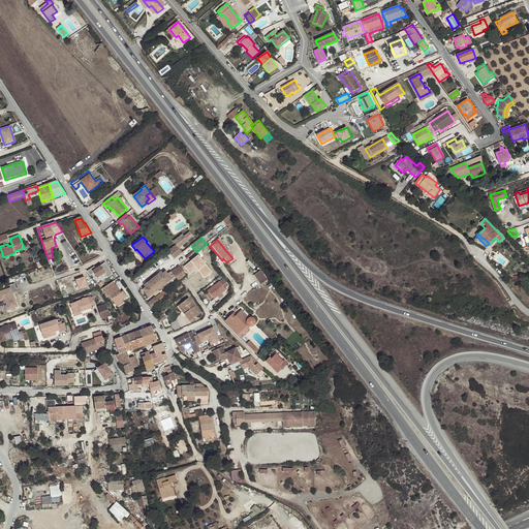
[(213,252),(207,244),(196,252),(180,265),(172,271),(176,276),(178,280),(179,280),(205,259),(213,253),(213,252)]
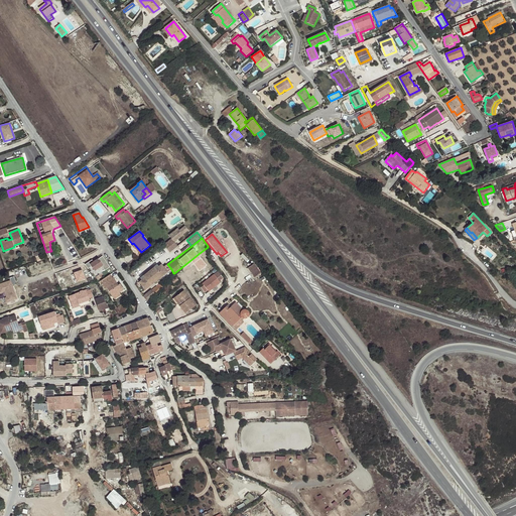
[(172,239),(164,246),(170,253),(177,246),(172,239)]
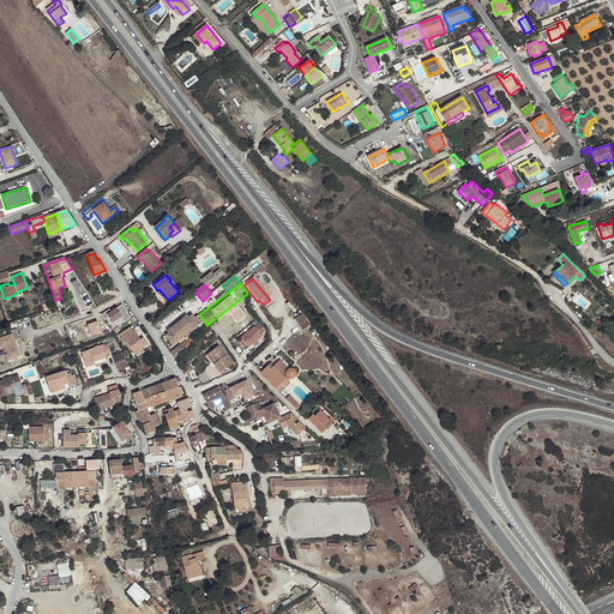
[(158,289),(157,290),(167,301),(168,300),(158,289)]
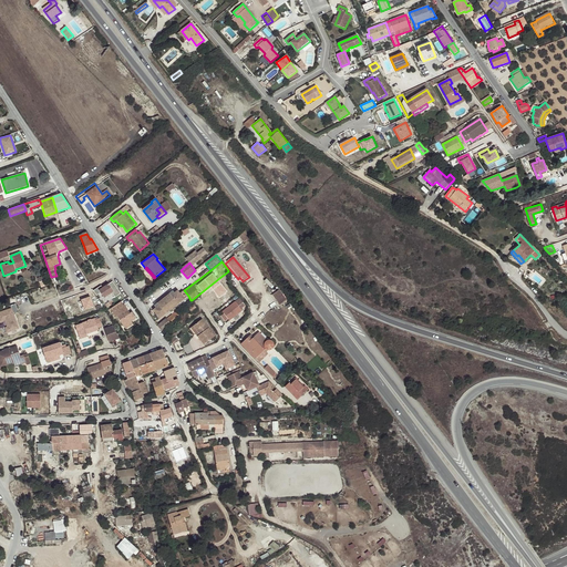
[(103,288),(95,292),(96,296),(101,294),(104,298),(112,294),(115,298),(122,294),(115,282),(104,289),(103,288)]
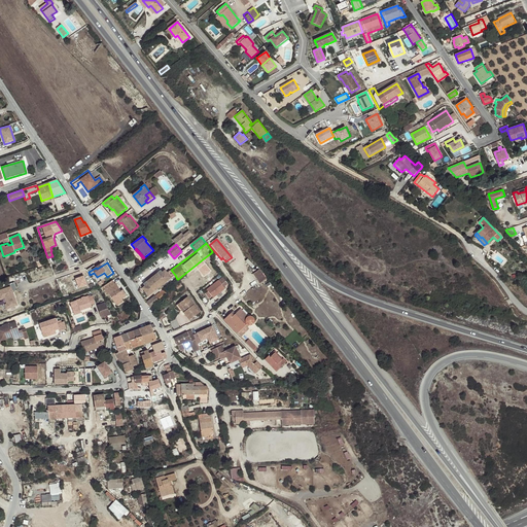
[(143,287),(148,295),(154,290),(152,288),(164,280),(166,282),(175,275),(171,270),(168,272),(166,270),(160,274),(159,272),(145,281),(148,284),(143,287)]
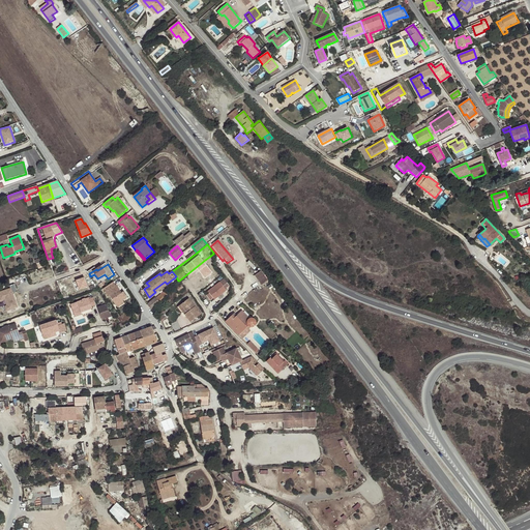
[(268,281),(261,271),(255,276),(262,286),(268,281)]
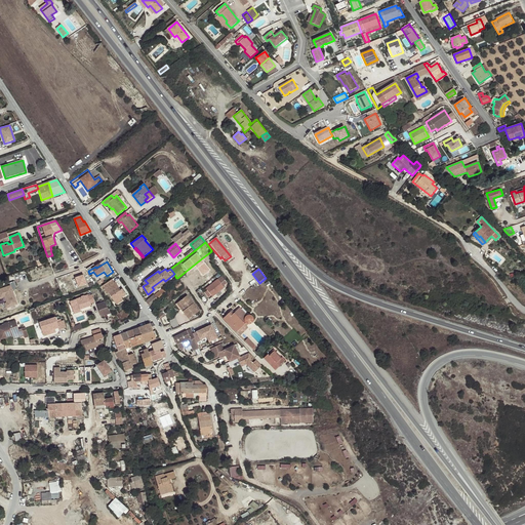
[(75,277),(78,286),(87,284),(84,274),(75,277)]
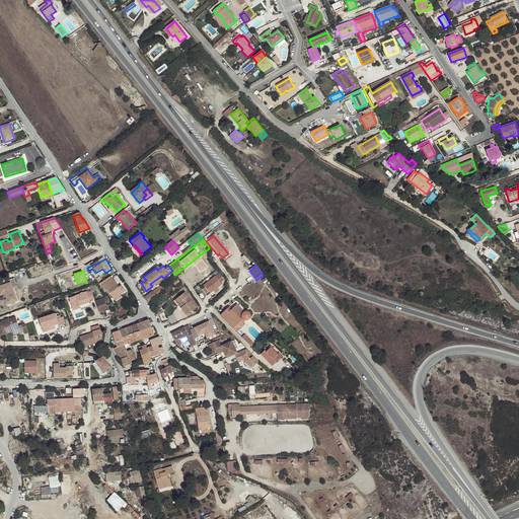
[(112,276),(100,283),(106,291),(107,291),(114,299),(121,294),(119,292),(124,290),(121,286),(120,287),(118,289),(116,286),(118,284),(115,279),(114,280),(112,276)]
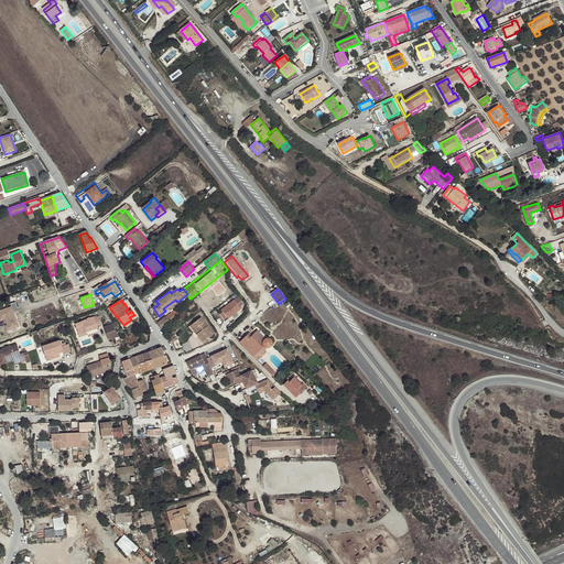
[(165,311),(177,302),(175,300),(163,308),(165,311)]
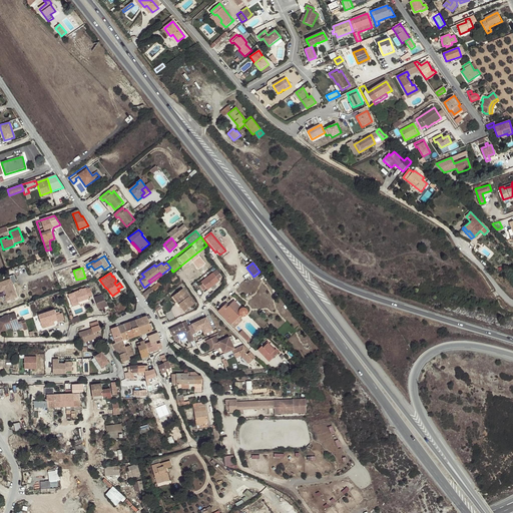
[(172,278),(169,274),(167,276),(173,283),(178,280),(175,276),(172,278)]
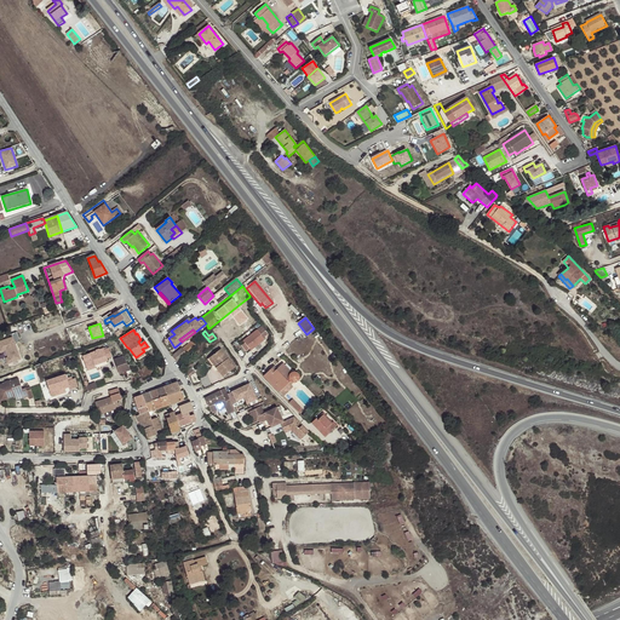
[(256,331),(242,342),(250,351),(264,340),(256,331)]
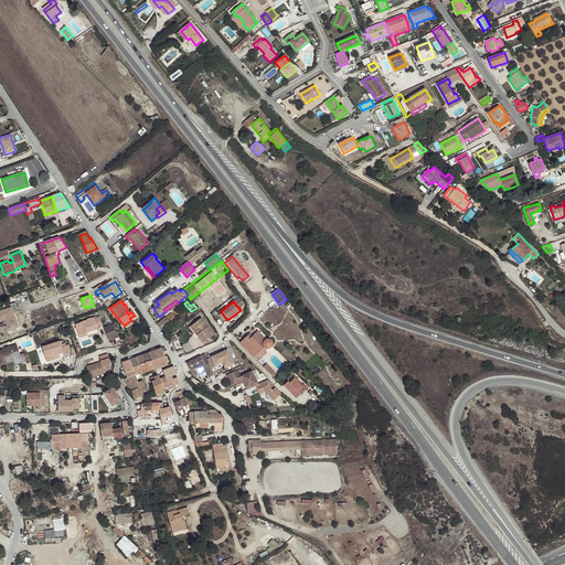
[(12,308),(0,311),(0,320),(6,319),(8,326),(6,327),(8,331),(19,328),(13,312),(18,310),(16,304),(11,305),(12,308)]
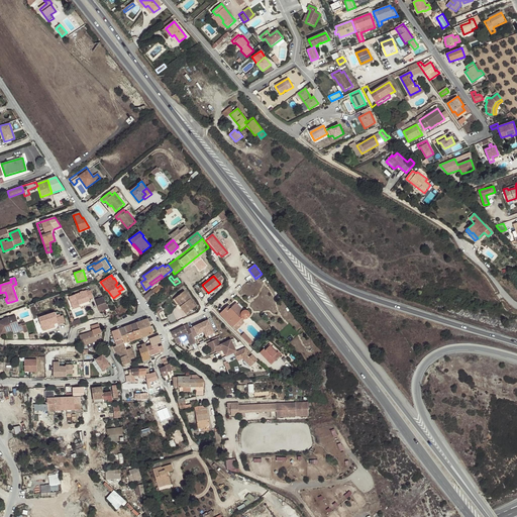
[(161,285),(144,297),(150,305),(159,299),(156,296),(165,289),(161,285)]
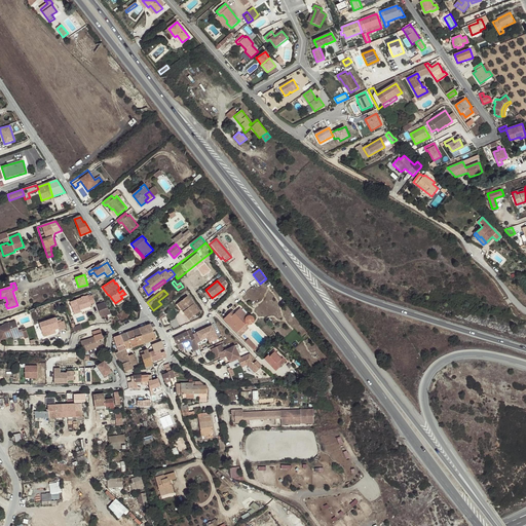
[(82,298),(70,302),(73,310),(79,308),(80,310),(91,306),(88,296),(84,297),(84,296),(81,297),(82,298)]
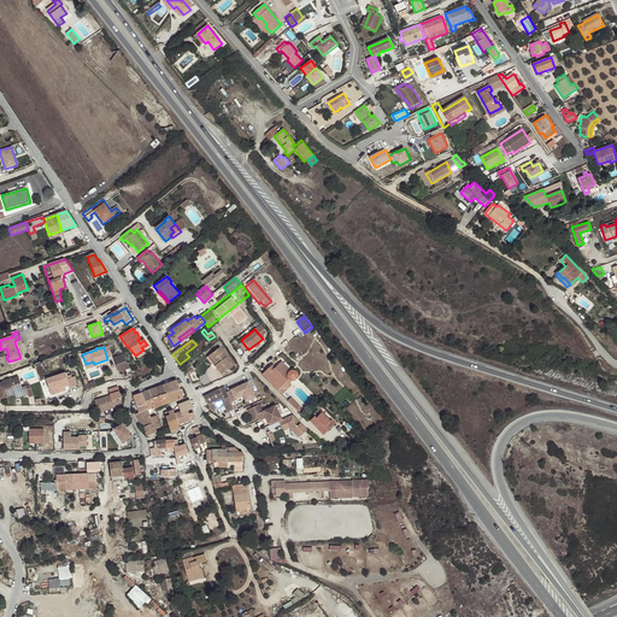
[(219,348),(212,353),(219,363),(217,364),(224,374),(234,366),(219,348)]
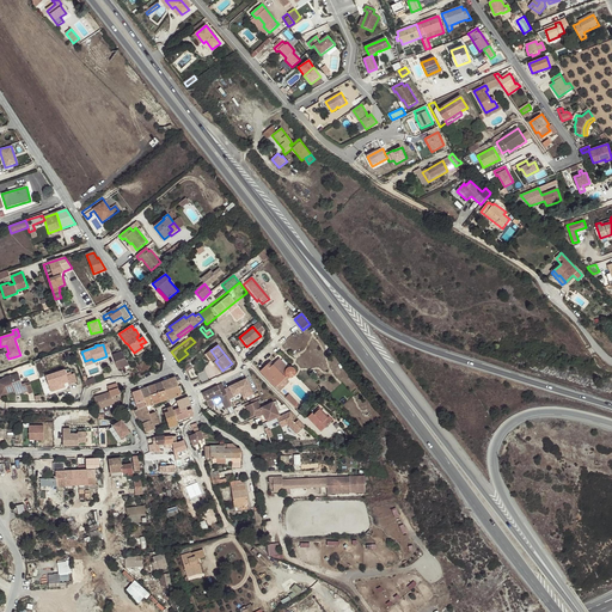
[(129,366),(122,353),(114,355),(118,369),(129,366)]
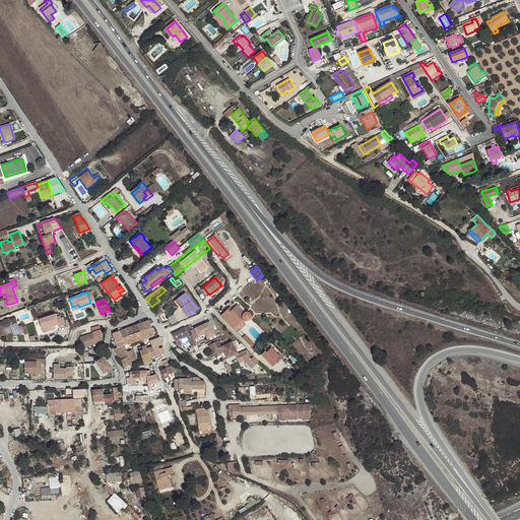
[(231,312),(229,310),(221,316),(234,328),(244,320),(245,321),(247,322),(249,321),(251,319),(251,317),(251,314),(249,313),(247,312),(245,313),(244,314),(237,307),(233,310),(231,312)]
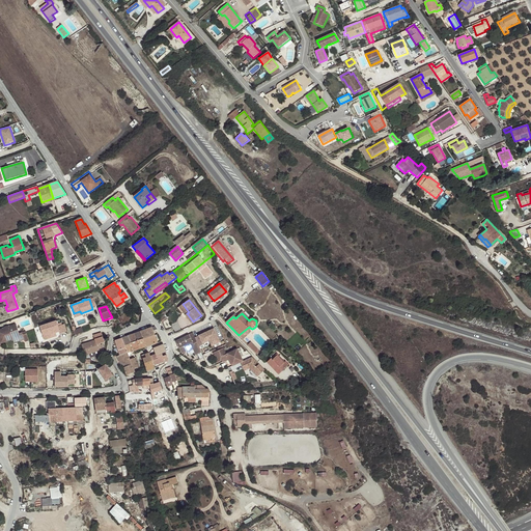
[(52,333),(52,334),(60,332),(60,334),(64,333),(61,323),(58,324),(57,322),(52,323),(51,322),(49,323),(49,324),(40,327),(44,336),(52,333)]
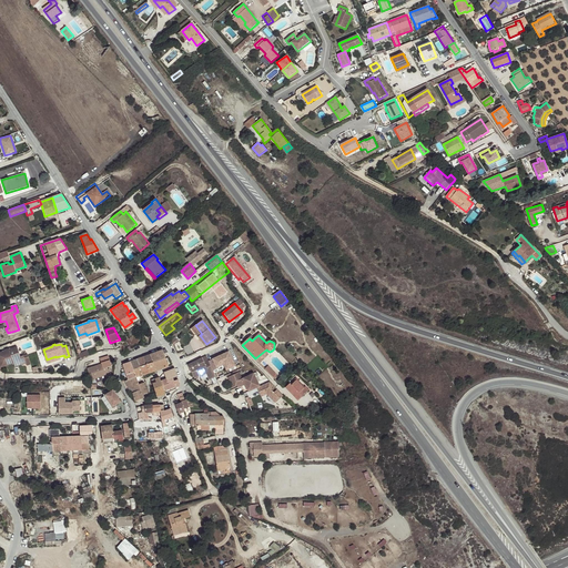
[(27,366),(31,365),(29,357),(24,358),(23,356),(21,357),(18,347),(9,350),(6,351),(0,352),(0,365),(1,368),(6,366),(7,363),(13,361),(13,364),(19,366),(26,364),(27,366)]
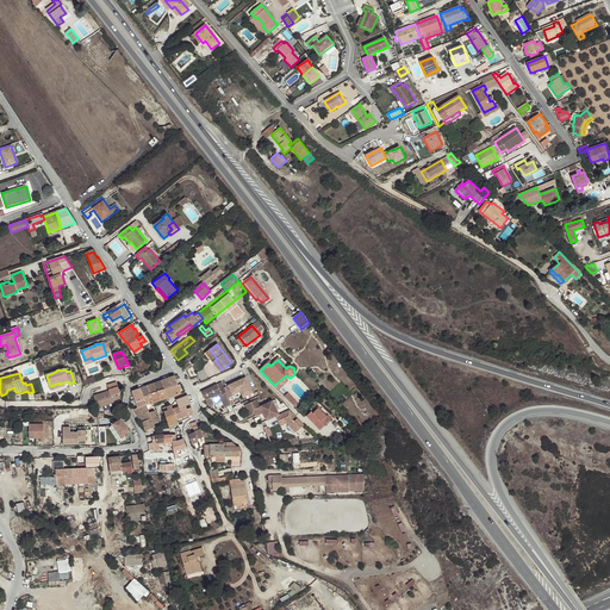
[(176,380),(181,379),(178,375),(162,381),(168,398),(181,393),(176,380)]
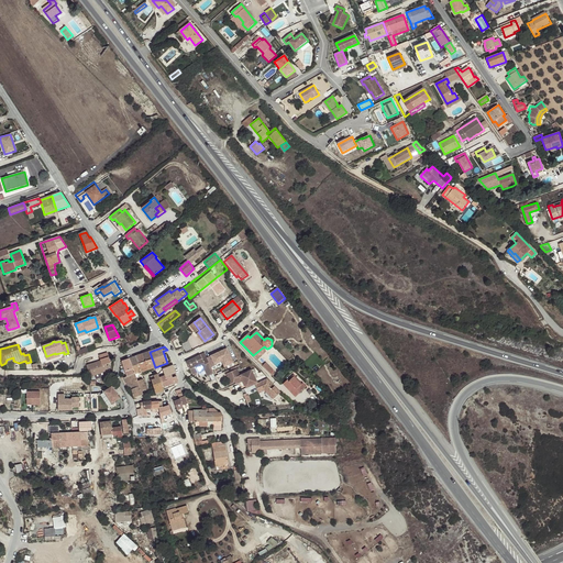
[(211,368),(222,363),(224,367),(232,364),(227,350),(207,359),(211,368)]
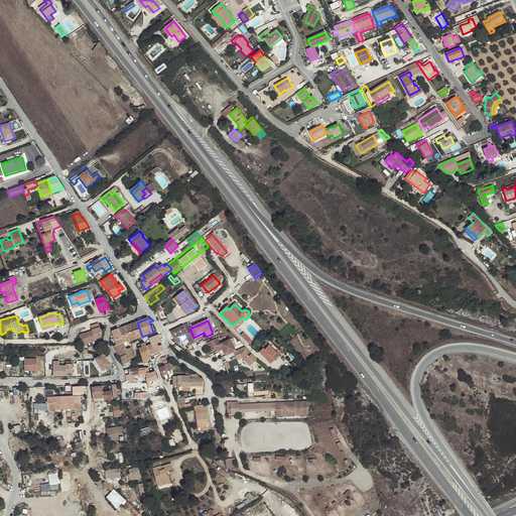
[(142,337),(137,323),(130,325),(135,340),(142,337)]
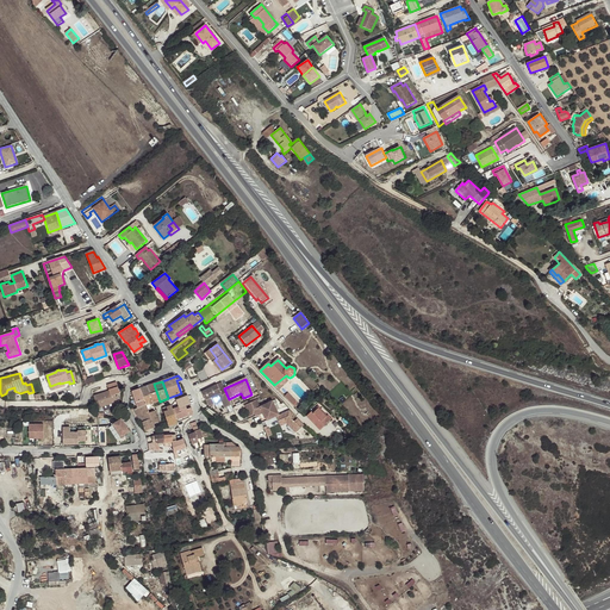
[(120,393),(117,383),(109,385),(110,391),(94,397),(98,408),(100,408),(103,406),(113,404),(114,406),(118,405),(117,403),(119,402),(117,396),(116,397),(116,396),(120,393)]
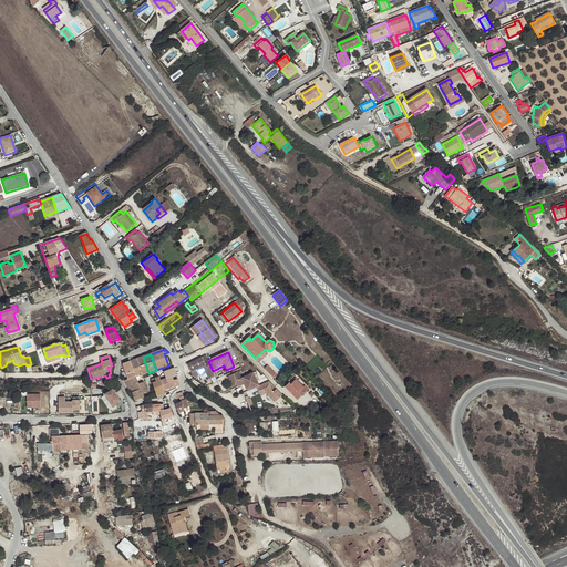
[(148,373),(143,357),(137,359),(138,364),(143,375),(148,373)]
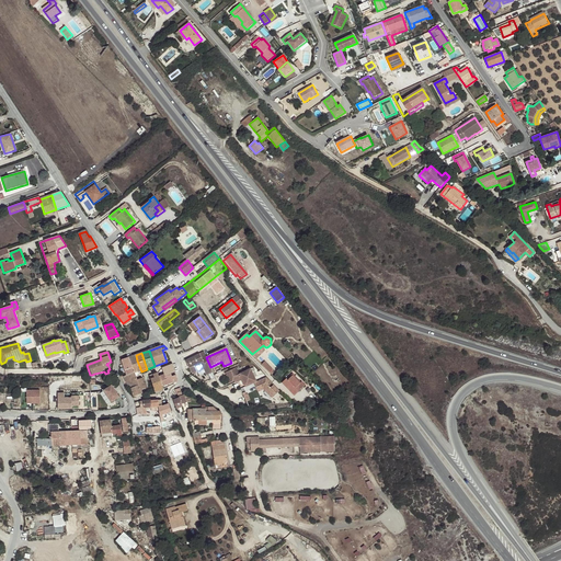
[(185,361),(189,368),(207,359),(206,357),(203,353),(185,361)]
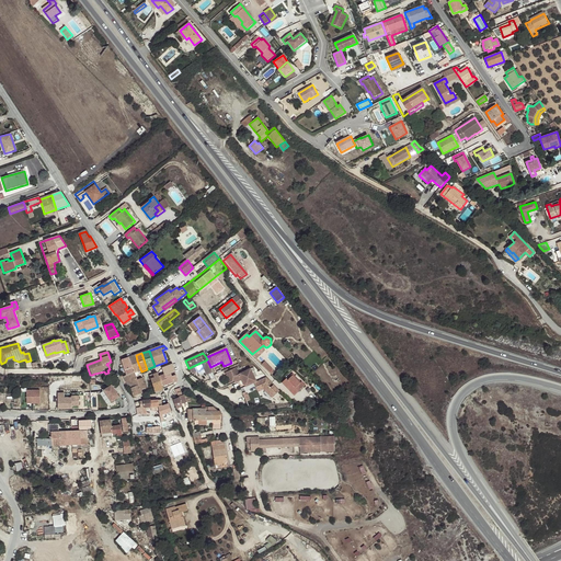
[(130,363),(128,357),(122,359),(122,361),(127,376),(135,374),(130,363)]
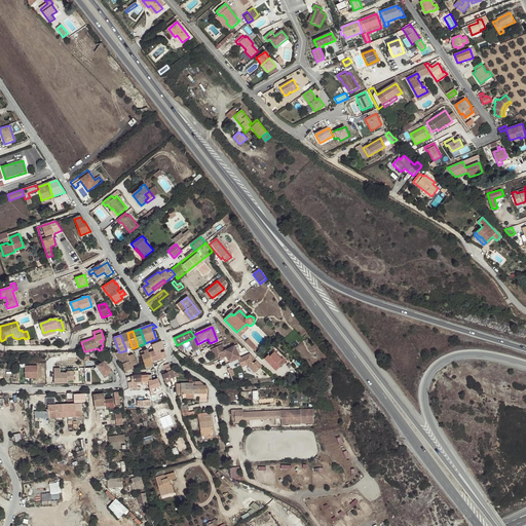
[(197,344),(194,337),(177,345),(180,351),(191,346),(193,351),(199,349),(197,344)]
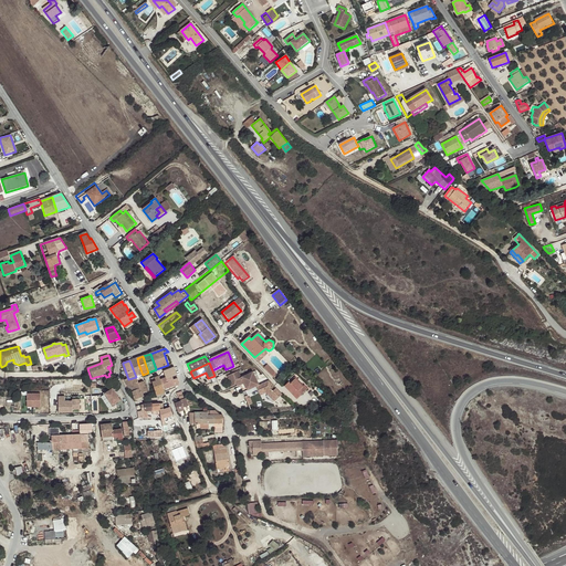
[(136,377),(143,375),(138,364),(132,366),(136,377)]
